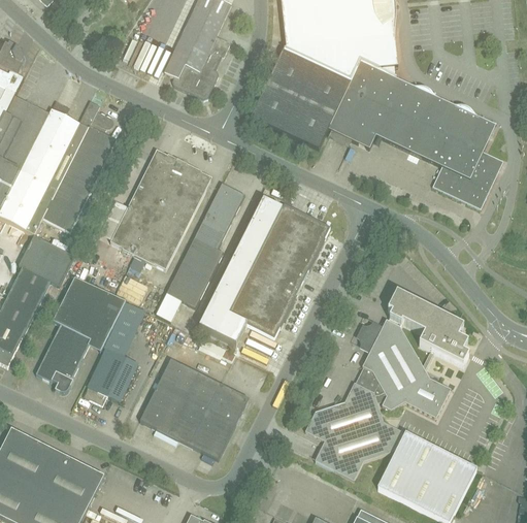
[(223,56),(227,46),(229,42),(228,40),(216,35),(223,18),(230,2),(225,0),(197,0),(164,71),(173,75),(171,79),(173,85),(203,98),(206,97),(218,73),(216,70),(211,68),(219,54),(223,56)]
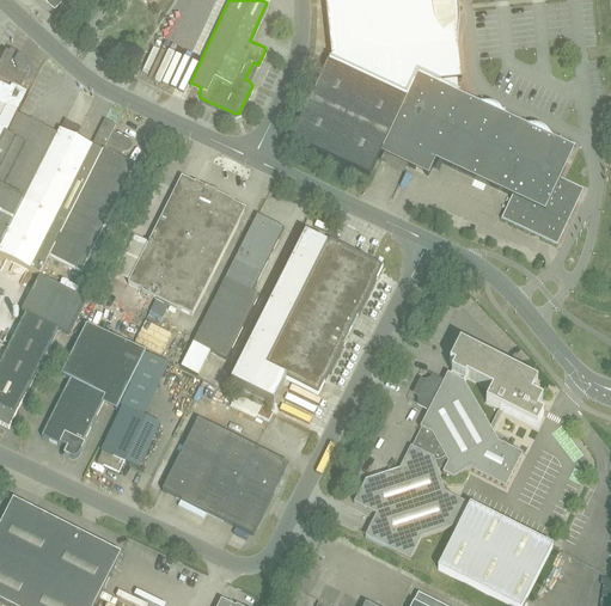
[(325,0),(330,53),(329,56),(405,92),(416,69),(458,89),(458,87),(457,77),(460,75),(453,8),(454,7),(456,7),(457,6),(457,5),(457,4),(457,2),(456,1),(454,0),(453,0),(325,0)]
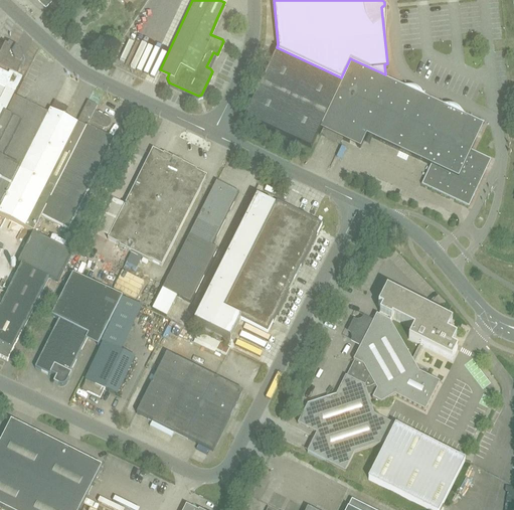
[(0,66),(3,67),(4,66),(9,68),(17,72),(22,61),(20,60),(22,56),(20,49),(16,47),(17,45),(9,41),(8,43),(5,42),(0,53),(0,66)]
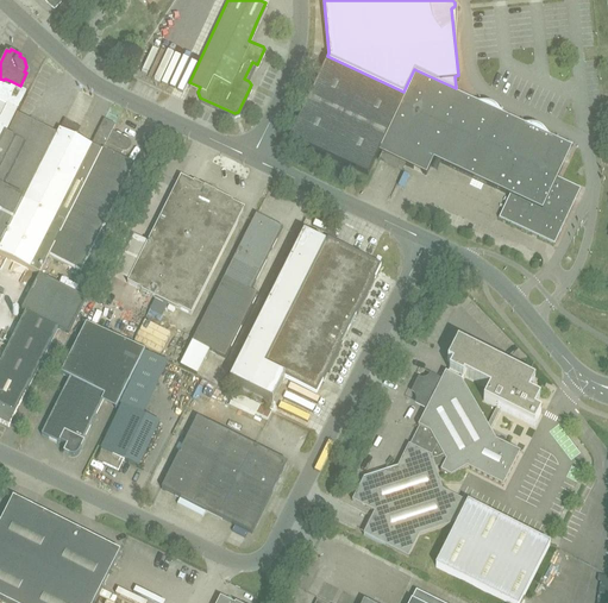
[(571,143),(456,88),(414,69),(403,92),(327,56),(325,55),(318,71),(288,133),(367,170),(377,148),(381,149),(425,170),(432,155),(508,190),(497,213),(553,239),(580,184),(556,174),(571,143)]
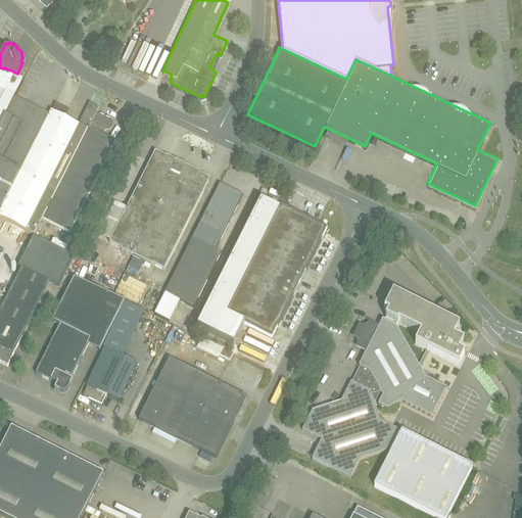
[(0,121),(12,96),(22,77),(17,74),(9,69),(8,73),(0,68),(0,121)]
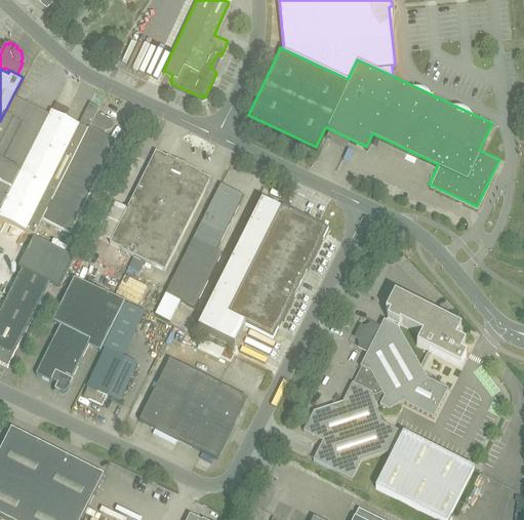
[(0,216),(33,233),(41,216),(95,109),(97,103),(88,98),(77,120),(64,114),(64,110),(67,105),(54,98),(47,114),(12,96),(0,121),(0,216)]
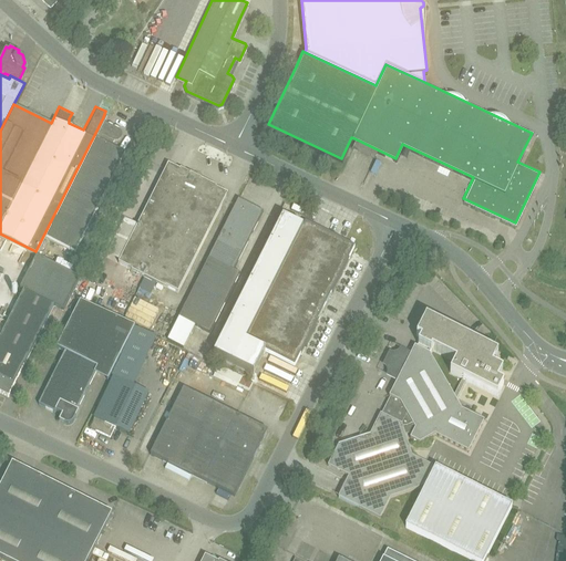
[(103,117),(44,234),(74,249),(124,148),(109,141),(112,135),(113,136),(114,136),(116,136),(117,135),(119,134),(120,133),(121,132),(121,130),(121,128),(120,126),(119,125),(117,124),(103,117)]
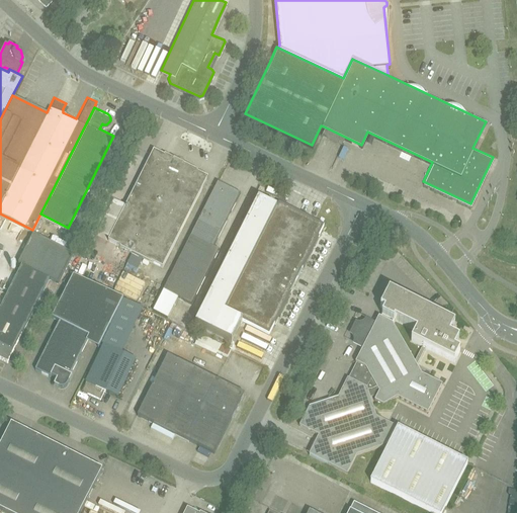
[(107,237),(162,263),(207,173),(153,146),(107,237)]
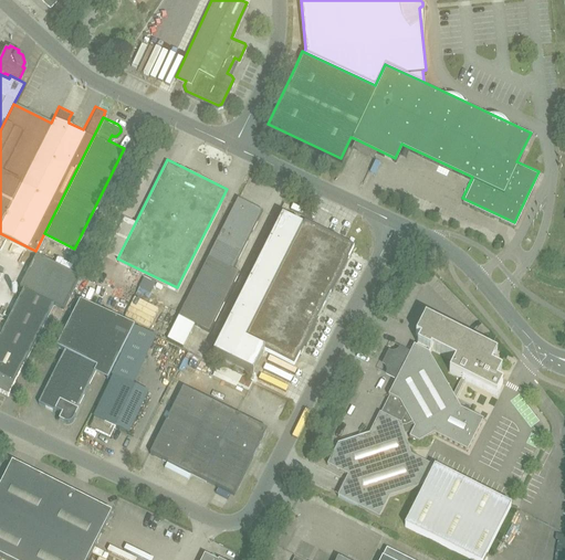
[(208,253),(178,313),(194,321),(209,328),(239,268),(232,265),(261,207),(237,194),(208,253)]
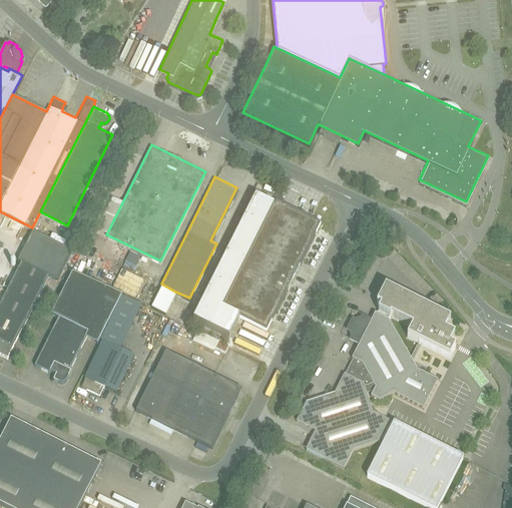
[(254,193),(191,318),(227,336),(238,315),(266,328),(320,219),(275,196),(273,201),(254,193)]
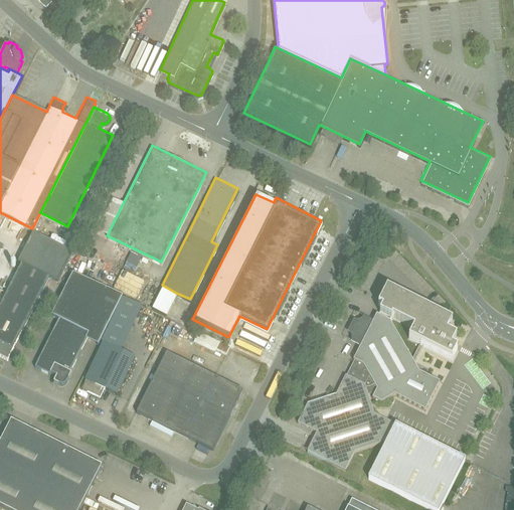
[(0,358),(7,362),(46,276),(56,281),(70,250),(31,233),(19,262),(20,263),(0,307),(0,358)]
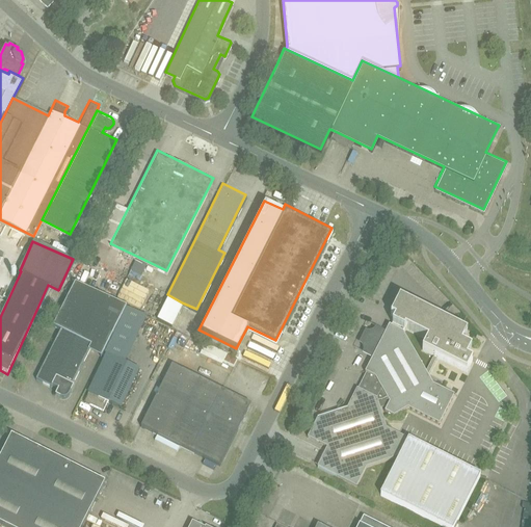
[(60,327),(35,376),(51,384),(51,383),(57,386),(54,391),(59,394),(61,394),(63,395),(64,394),(67,393),(68,392),(69,391),(71,388),(73,383),(72,381),(90,342),(103,348),(125,305),(74,280),(52,323),(60,327)]
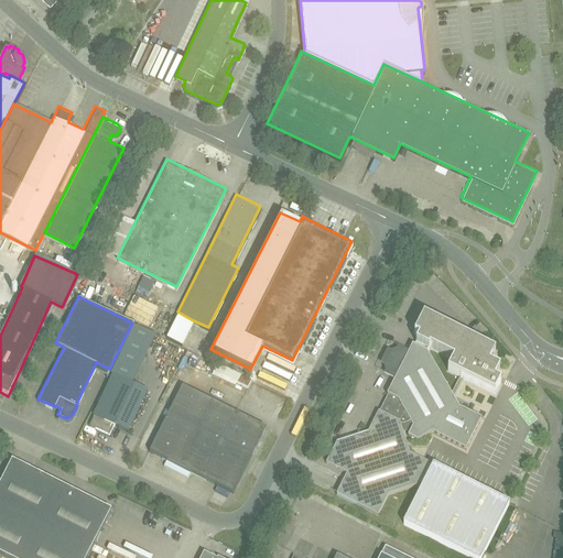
[(377,407),(367,428),(354,433),(337,437),(335,438),(325,459),(331,461),(346,470),(335,490),(356,501),(377,511),(387,491),(419,480),(420,479),(422,480),(401,520),(477,557),(478,557),(509,499),(432,460),(431,463),(429,462),(429,461),(430,459),(409,449),(402,428),(411,425),(407,433),(417,437),(431,428),(465,446),(480,415),(458,404),(453,394),(463,374),(494,390),(496,385),(500,378),(494,374),(499,363),(488,359),(494,347),(422,312),(413,330),(418,332),(413,341),(411,340),(386,391),(387,391),(378,407),(377,407)]
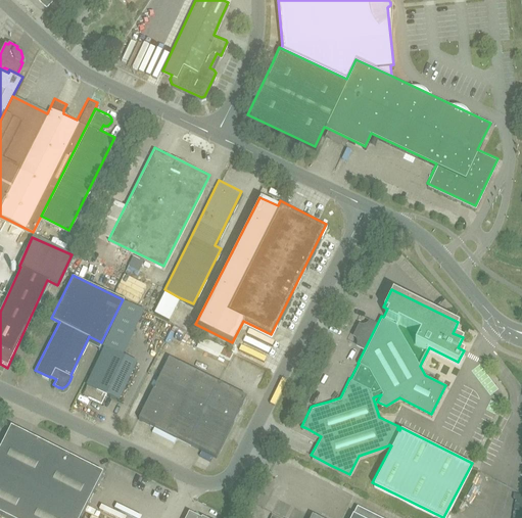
[(157,337),(162,340),(169,330),(163,327),(157,337)]
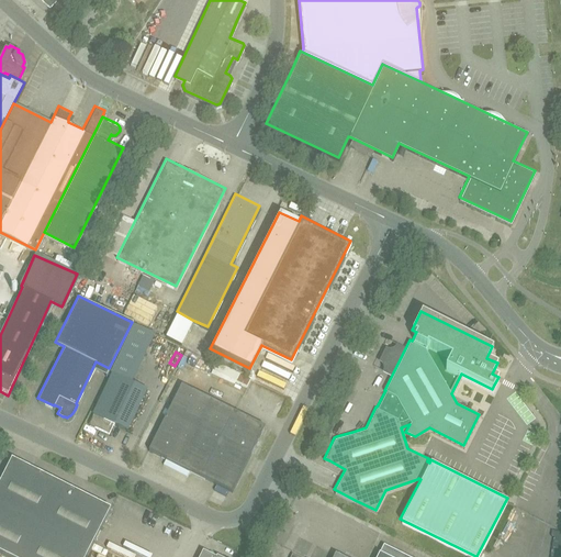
[(126,427),(146,387),(112,370),(88,421),(108,430),(112,421),(126,427)]
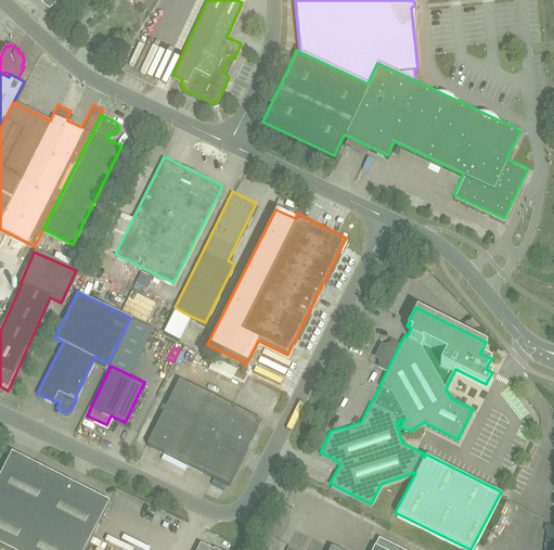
[(235,366),(231,373),(243,379),(246,371),(235,366)]
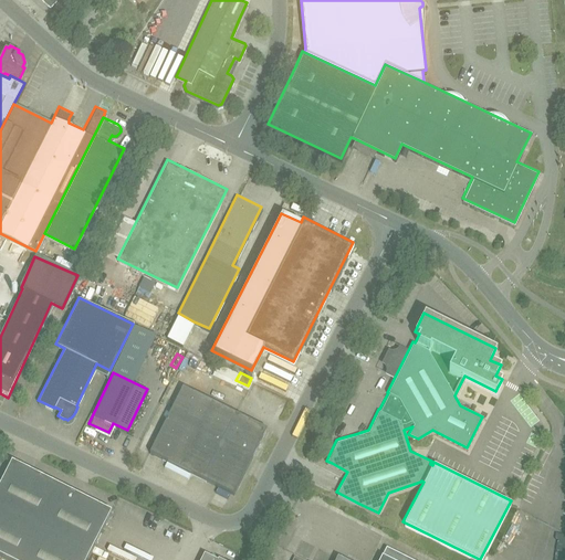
[(233,492),(267,425),(182,383),(149,450),(179,464),(233,492)]
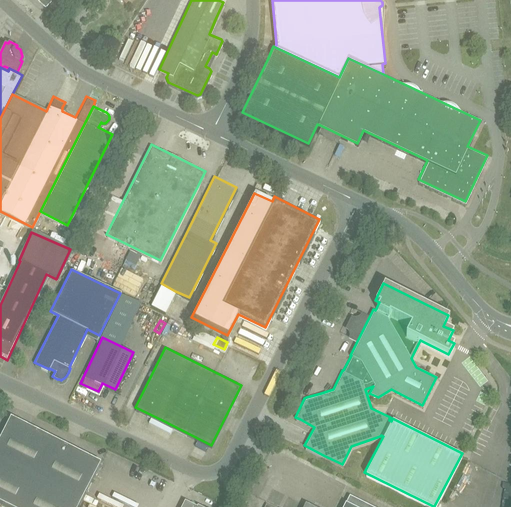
[(0,499),(14,506),(76,506),(100,460),(10,414),(0,434),(0,499)]
